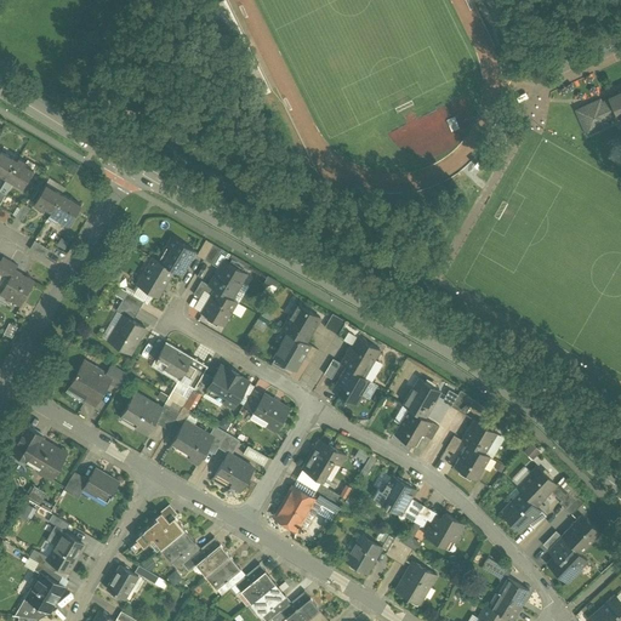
[(607,38),(585,47),(591,60),(611,50),(607,38)]
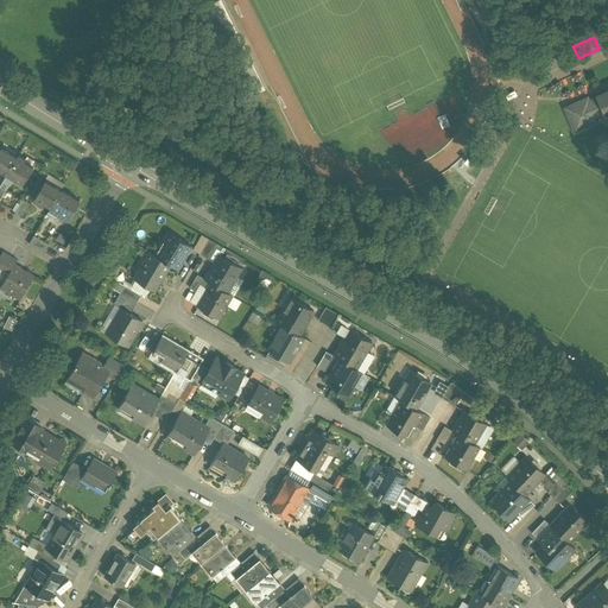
[(247,84),(253,94),(264,88),(259,78),(247,84)]
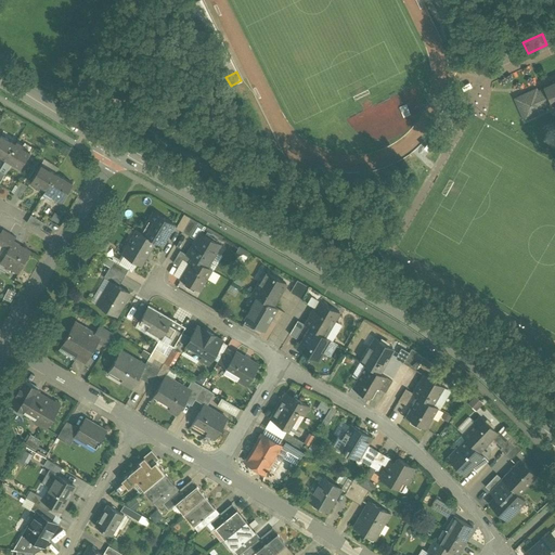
[(554,82),(544,88),(545,90),(537,94),(536,91),(517,100),(526,118),(543,110),(544,112),(549,110),(546,105),(551,103),(552,105),(554,103),(554,82)]
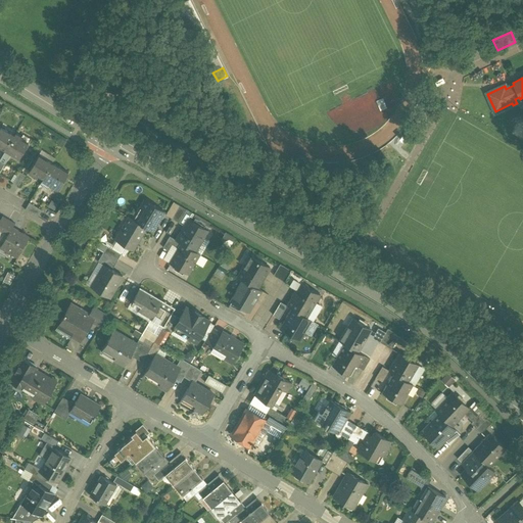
[(14,135),(1,128),(0,128),(0,147),(5,150),(14,135)]
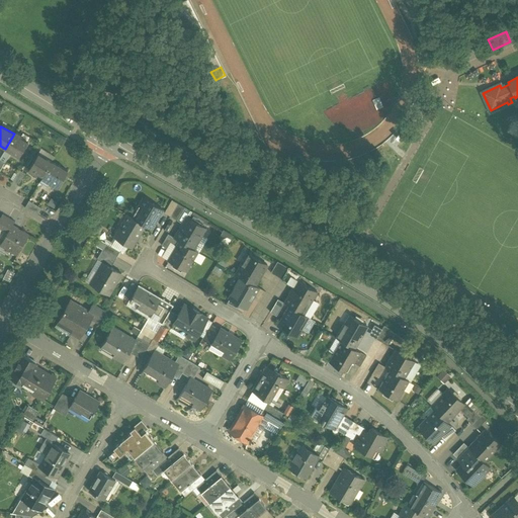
[(22,136),(15,132),(14,134),(5,149),(19,157),(28,142),(20,138),(22,136)]
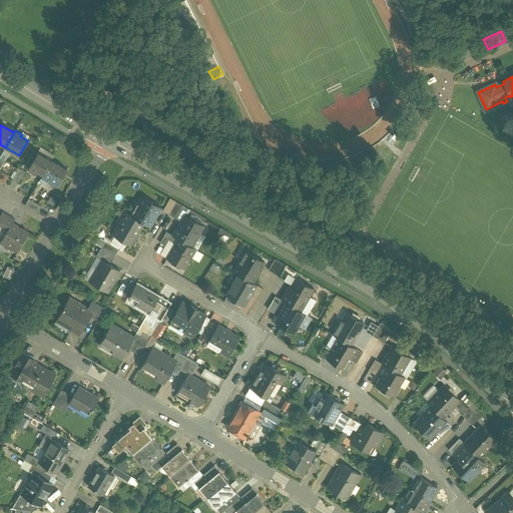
[(51,160),(38,152),(28,169),(41,177),(51,160)]
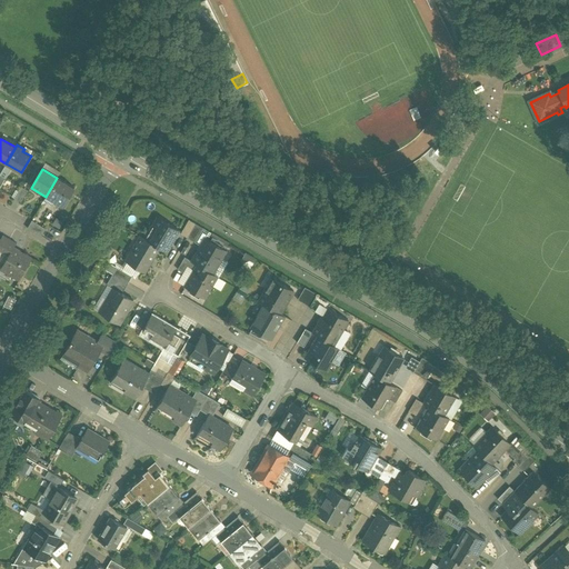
[(75,188),(57,178),(46,197),(63,207),(69,196),(71,193),(75,188)]
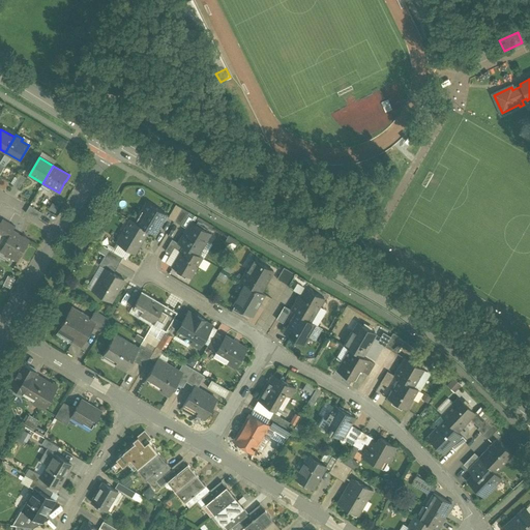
[(21,175),(15,185),(20,188),(26,178),(21,175)]
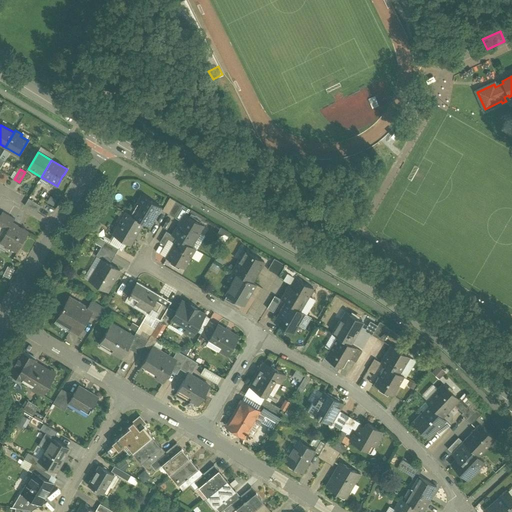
[(52,205),(55,200),(49,197),(46,202),(52,205)]
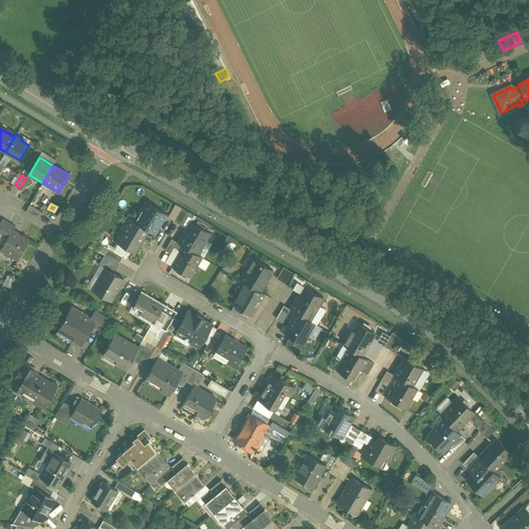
[(165,214),(148,204),(143,211),(146,213),(138,224),(148,230),(155,235),(159,228),(158,227),(165,214)]
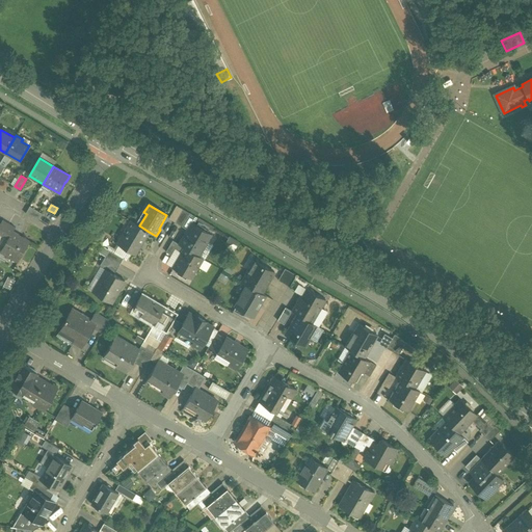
[(177,206),(169,219),(175,223),(183,209),(177,206)]
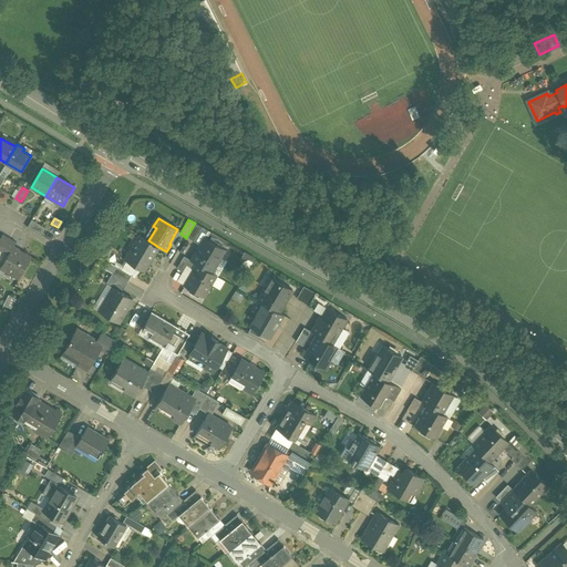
[(45,228),(32,220),(28,228),(41,236),(45,228)]
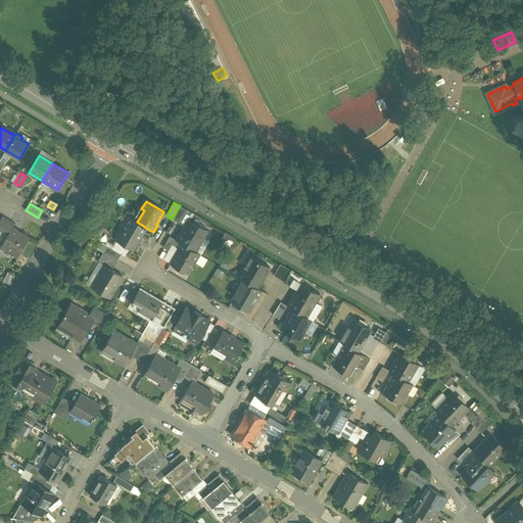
[(180,205),(172,220),(179,223),(187,210),(180,205)]
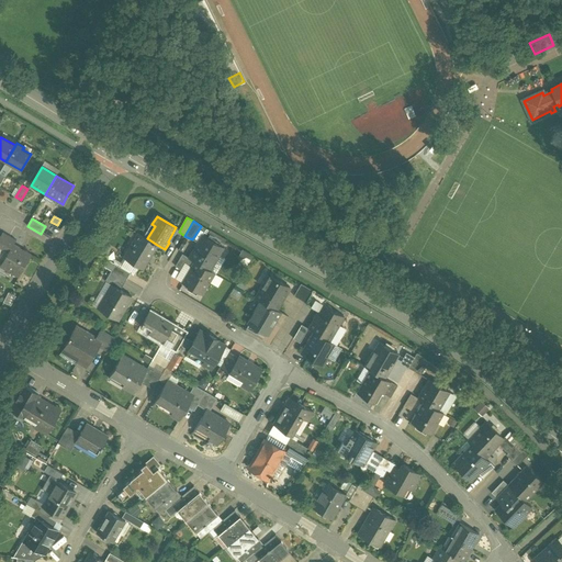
[(10,236),(2,232),(0,236),(0,245),(3,247),(10,236)]
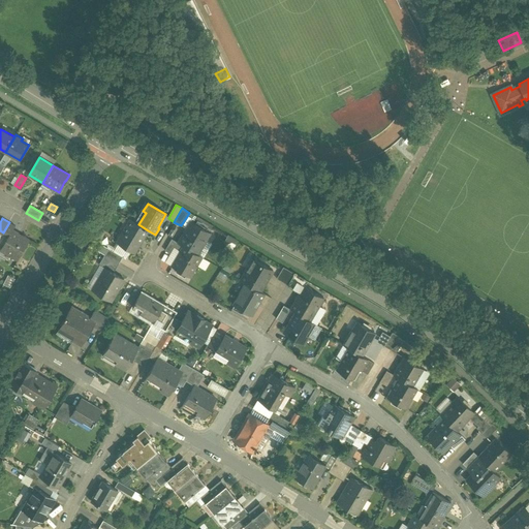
[(138,224),(130,220),(118,240),(127,246),(126,248),(134,253),(148,230),(138,224)]
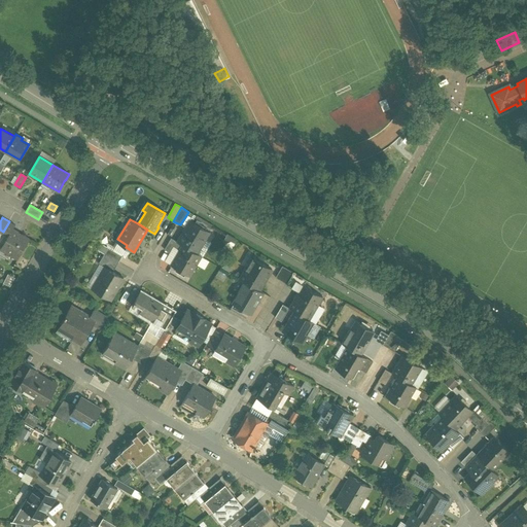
[(9,221),(3,232),(8,236),(12,229),(14,224),(9,221)]
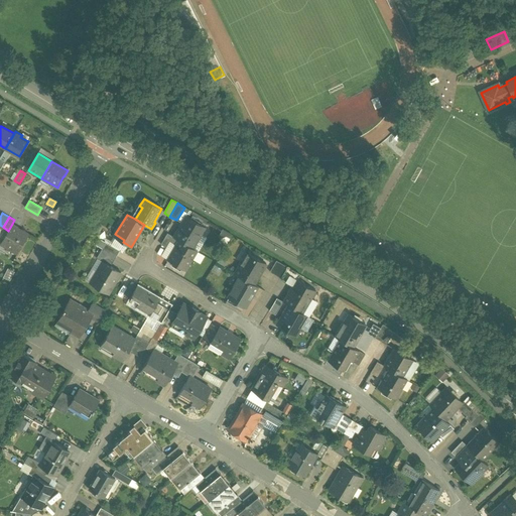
[(205,228),(185,217),(174,237),(178,240),(194,249),(205,228)]
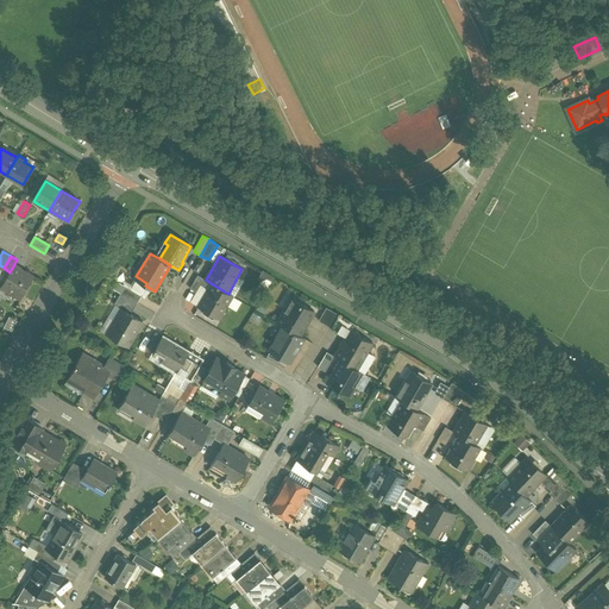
[(26,271),(14,264),(10,272),(0,288),(12,295),(14,293),(22,296),(35,275),(26,270),(26,271)]
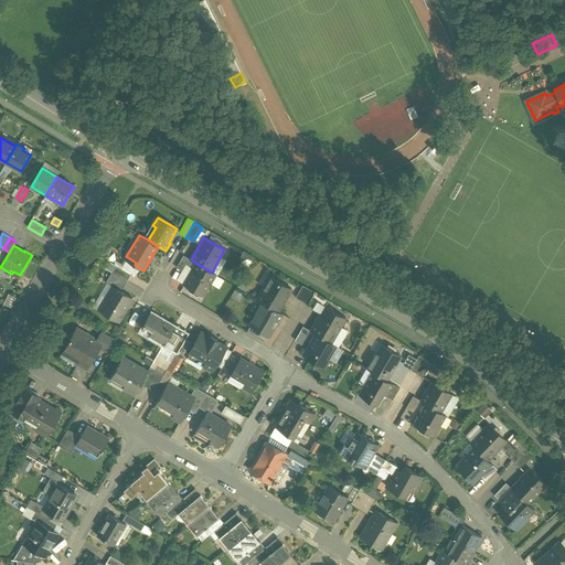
[(245,248),(237,257),(247,266),(254,257),(245,248)]
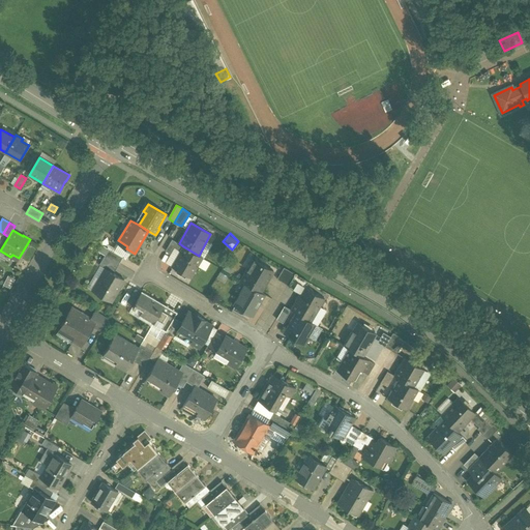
[(179,243),(172,240),(165,252),(171,256),(174,251),(179,254),(183,246),(179,243)]
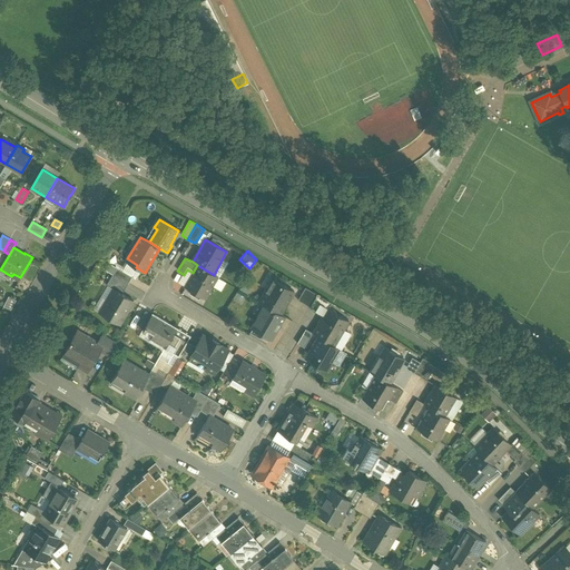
[(218,277),(197,265),(193,273),(185,287),(205,300),(218,277)]
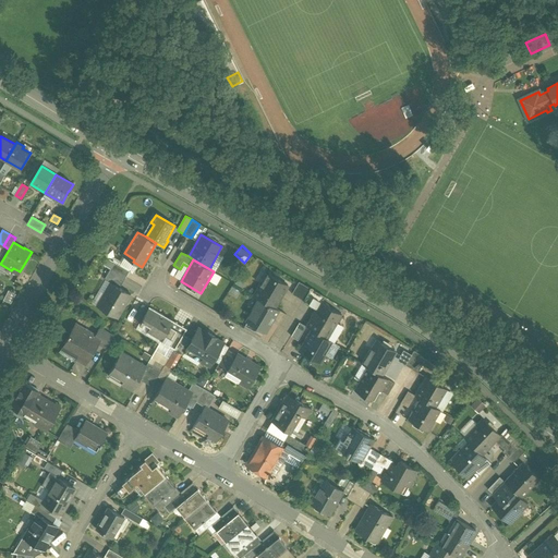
[(129,271),(113,262),(110,269),(125,278),(129,271)]
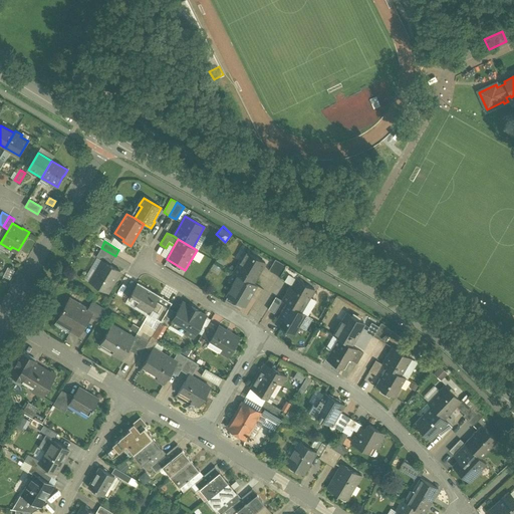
[(115,256),(101,248),(97,254),(111,263),(115,256)]
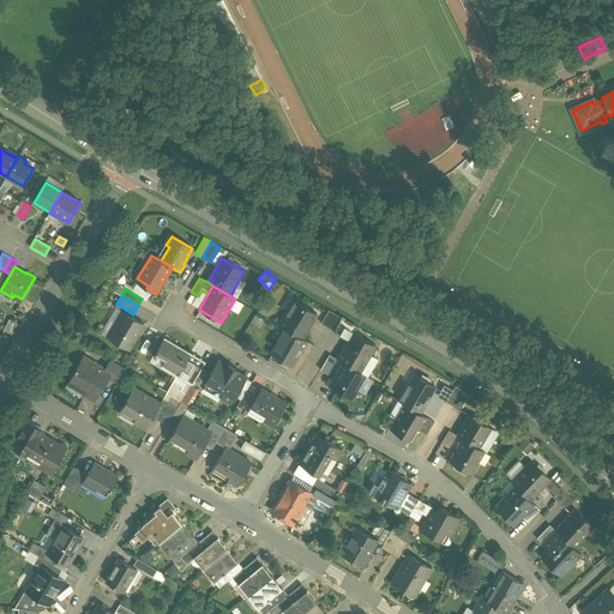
[(317,314),(294,301),(280,325),(286,329),(302,338),(317,314)]
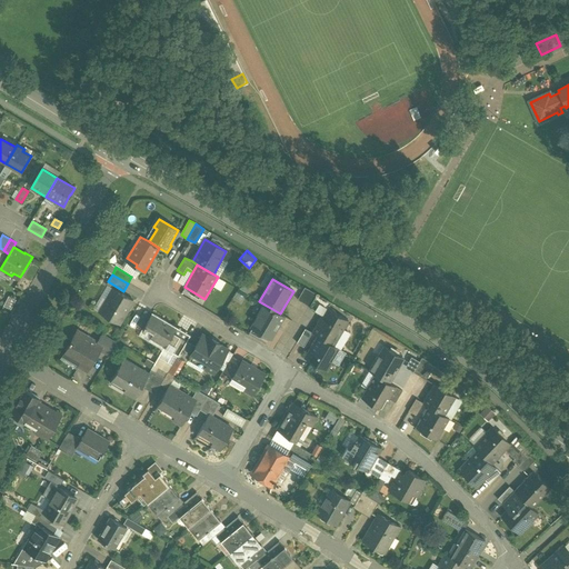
[(317,295),(305,288),(298,300),(309,307),(317,295)]
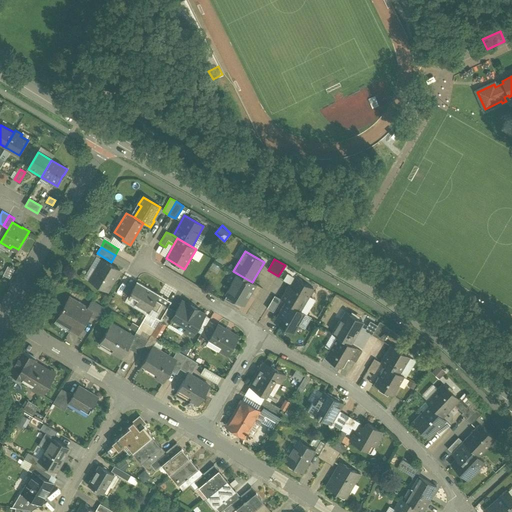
[(120,271),(102,260),(96,269),(98,270),(91,281),(90,280),(89,281),(107,291),(120,271)]
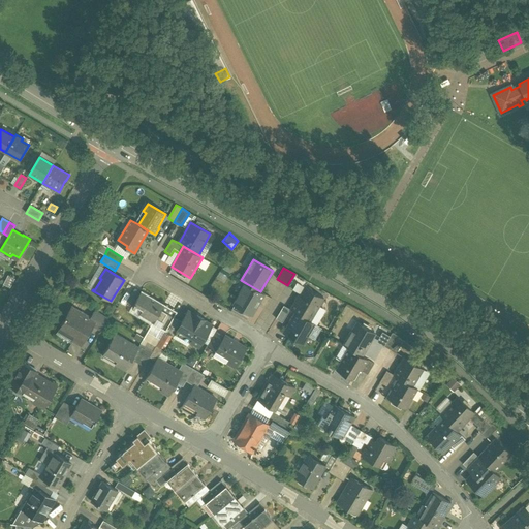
[(308,281),(294,274),(287,285),(301,293),(305,286),(305,287),(308,281)]
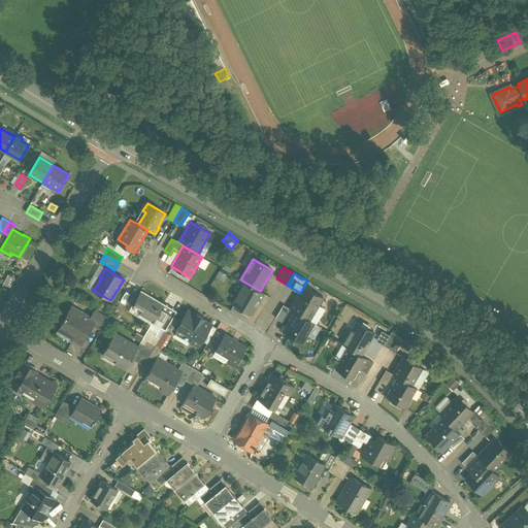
[(260,291),(245,283),(233,304),(250,314),(256,303),(258,305),(264,294),(260,291)]
